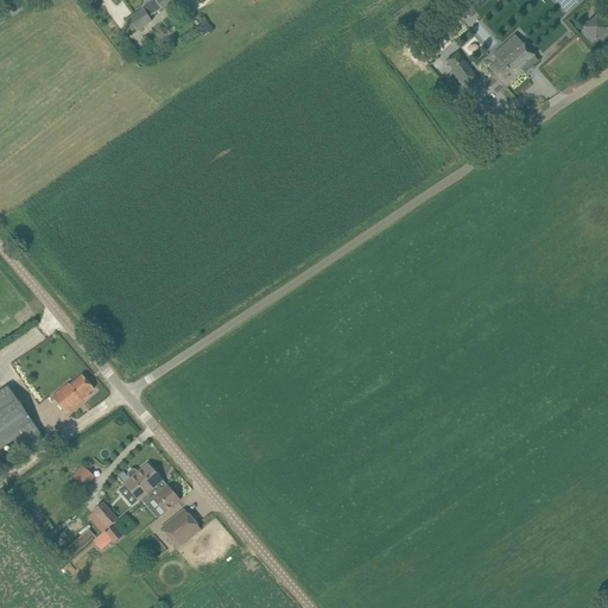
[(170,0),(154,0),(164,11),(173,4),(170,0)]
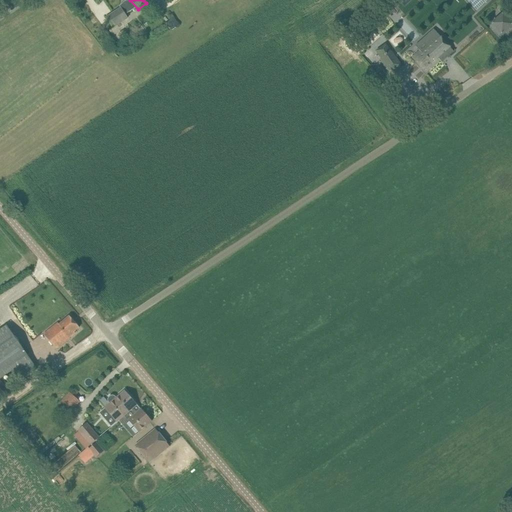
[(466,0),(476,11),(487,0),(466,0)]
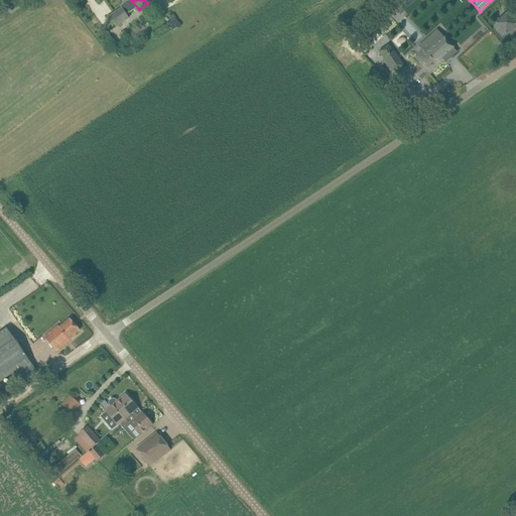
[(120,8),(107,17),(114,28),(128,19),(120,8)]
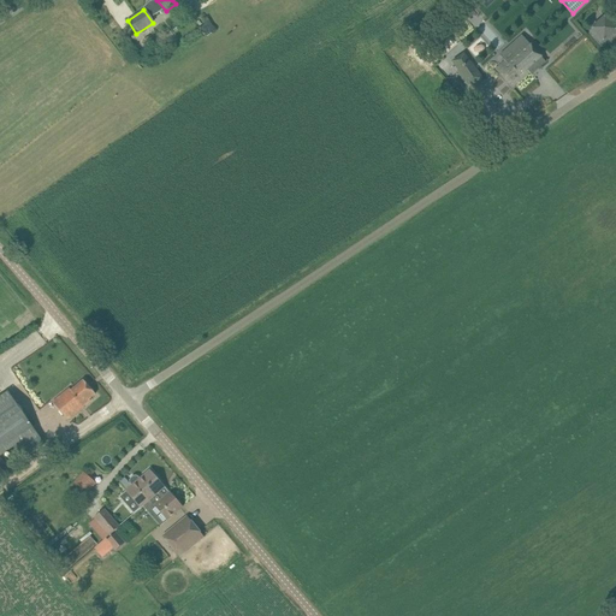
[(615,35),(615,12),(604,23),(615,36),(615,35)]
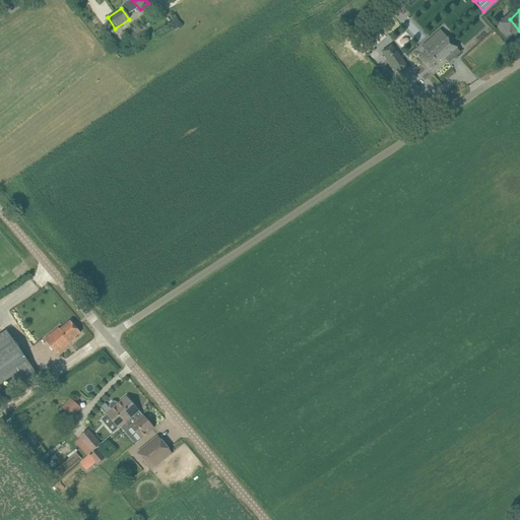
[(427,52),(418,59),(433,74),(447,61),(449,63),(460,52),(446,36),(441,29),(423,47),(425,49),(427,52)]
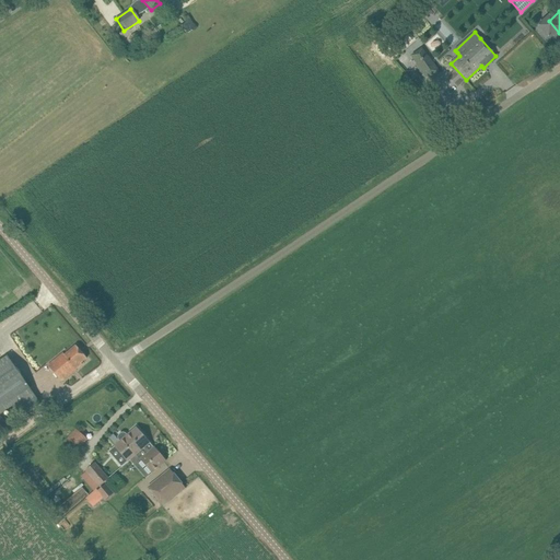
[(428,57),(416,66),(426,80),(439,71),(428,57)]
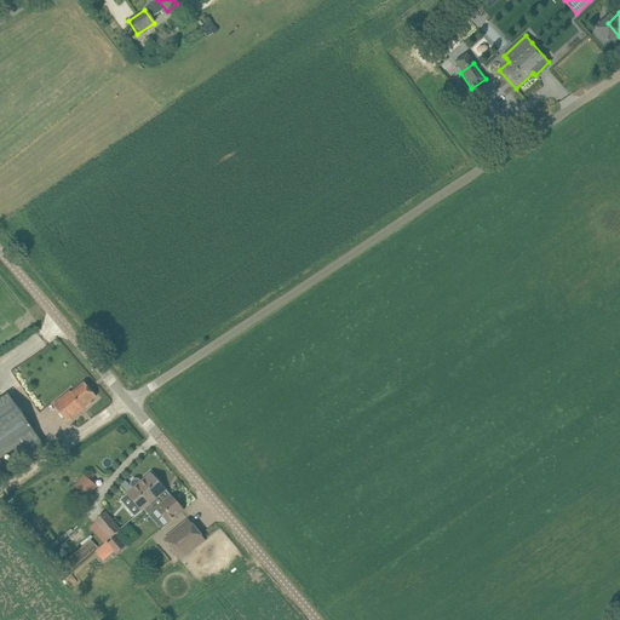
[(53,406),(68,423),(91,403),(90,402),(96,397),(84,383),(72,392),(70,391),(61,399),(53,406)]
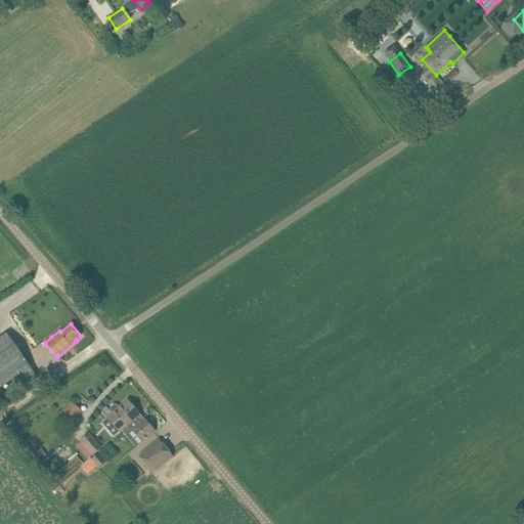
[(0,340),(0,389),(31,368),(8,335),(0,340)]
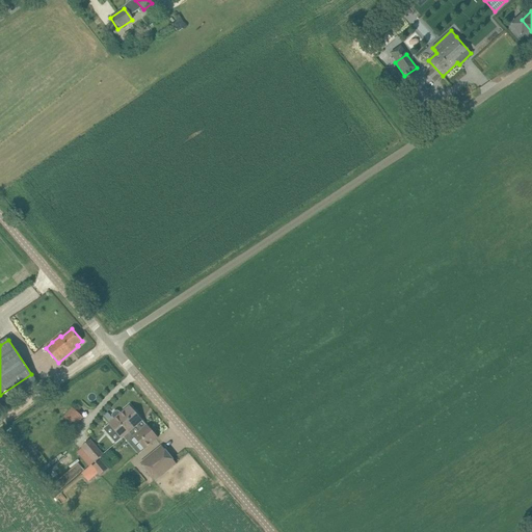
[(122,439),(130,431),(138,424),(142,429),(147,425),(129,405),(108,424),(122,439)]
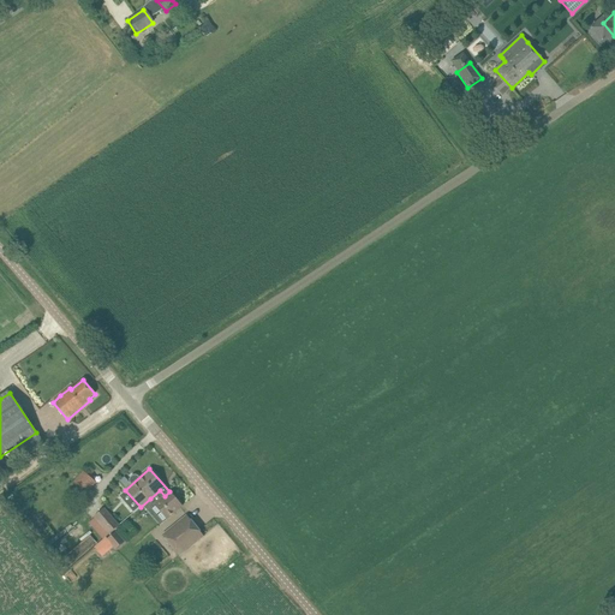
[(87,495),(96,484),(83,471),(72,483),(87,495)]
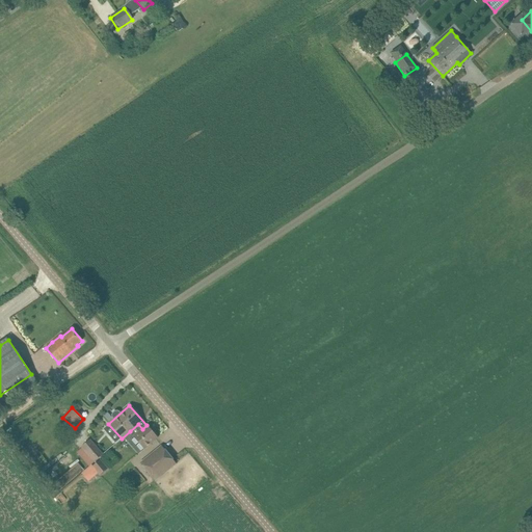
[(144,449),(150,445),(157,439),(147,425),(142,429),(138,424),(130,431),(144,449)]
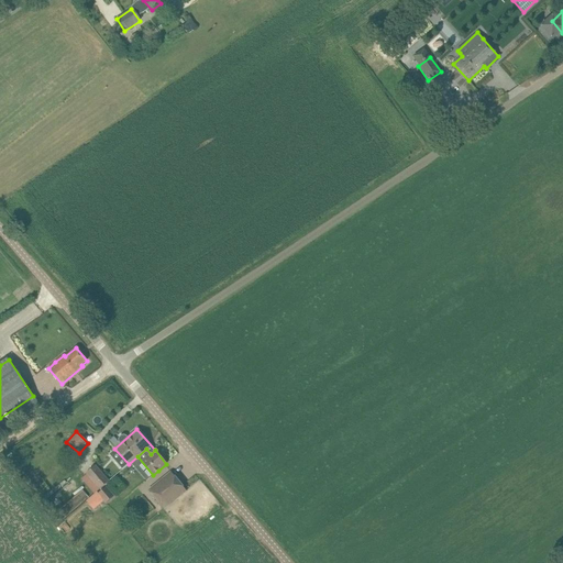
[(94,492),(98,487),(100,489),(109,482),(95,465),(86,473),(87,475),(83,479),(94,492)]
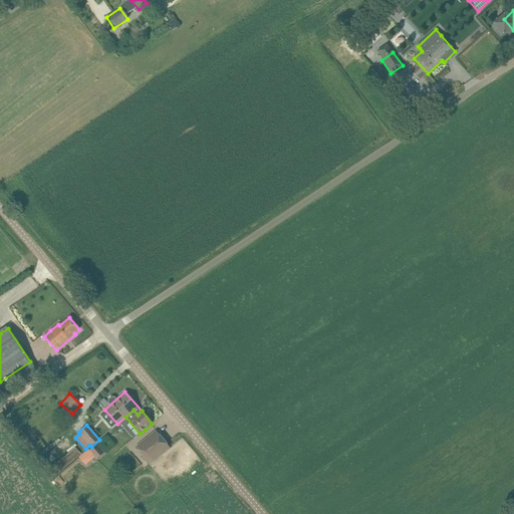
[(150,465),(163,454),(171,448),(156,430),(148,437),(136,448),(150,465)]
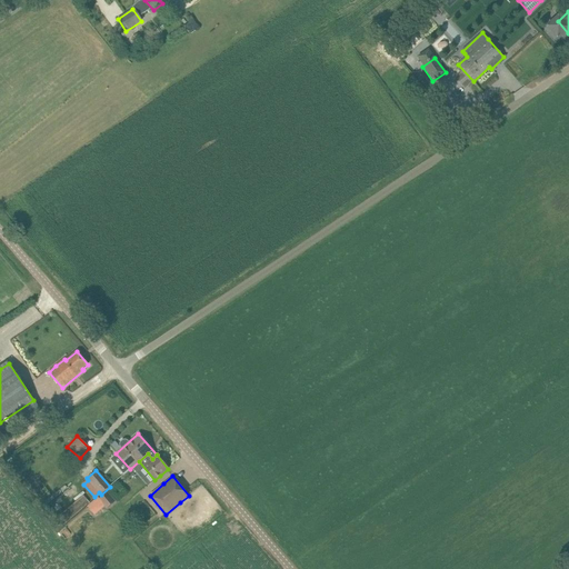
[(107,508),(116,501),(108,491),(99,498),(98,497),(87,506),(95,515),(105,506),(107,508)]
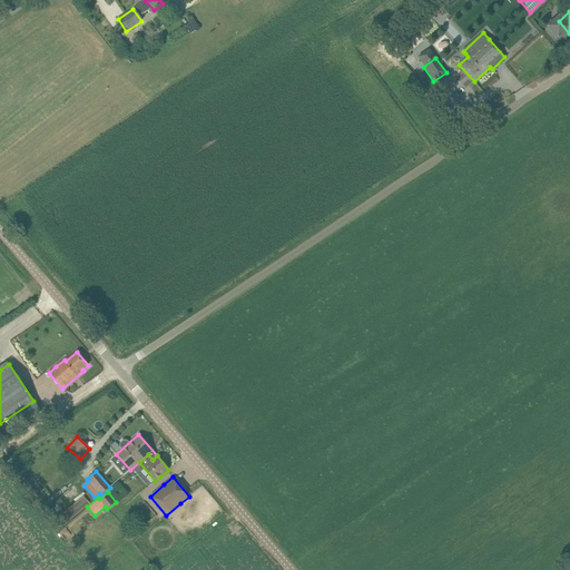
[(90,504),(84,497),(56,520),(62,528),(90,504)]
